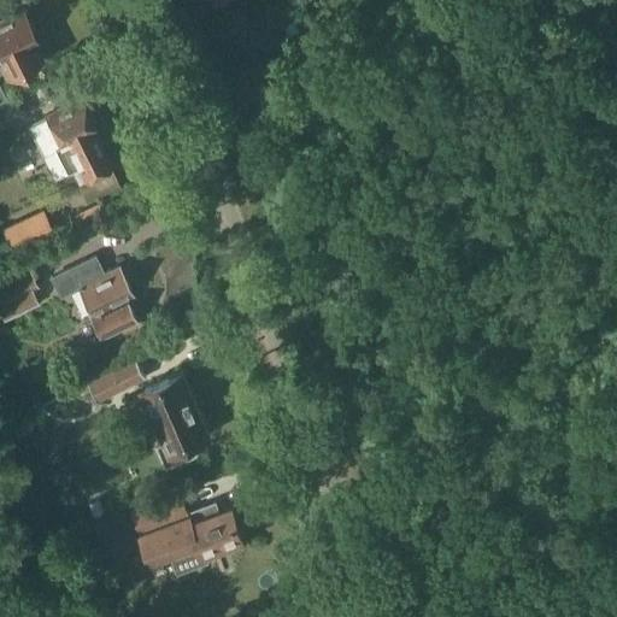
[(0,59),(1,59),(9,75),(40,60),(33,45),(37,42),(33,34),(34,30),(30,22),(27,21),(22,12),(0,22),(0,59)]
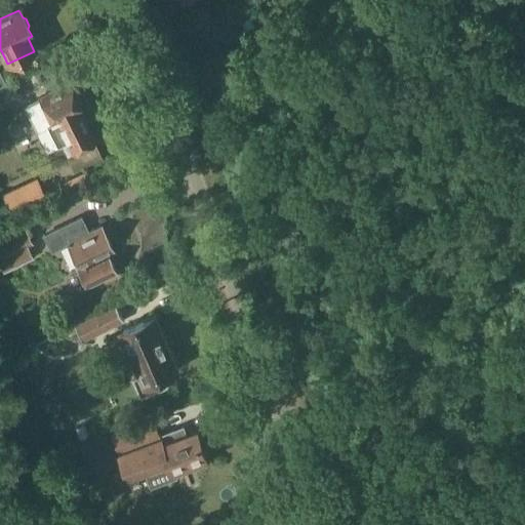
[(247,31),(256,27),(251,17),(243,22),(247,31)]
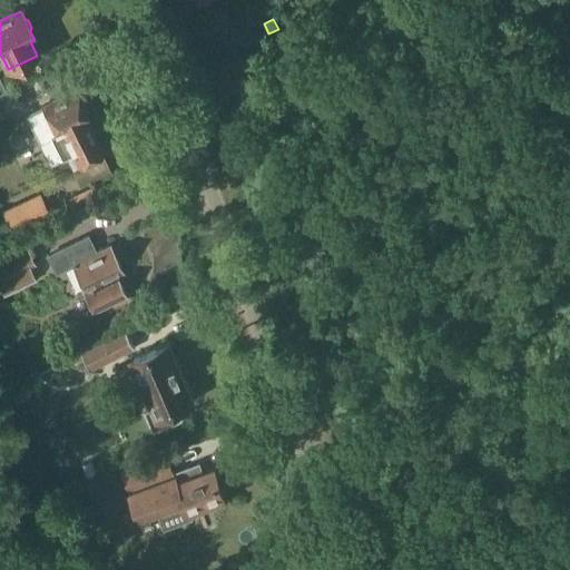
[(79,166),(101,155),(85,120),(88,118),(75,92),(26,116),(51,166),(74,155),(79,166)]
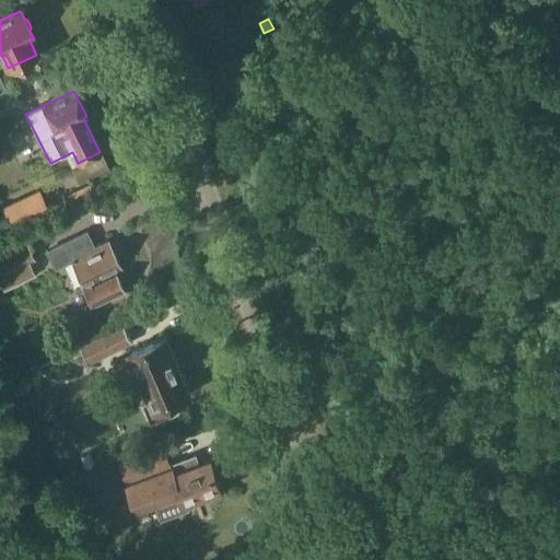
[(0,253),(20,244),(13,231),(0,237),(0,253)]
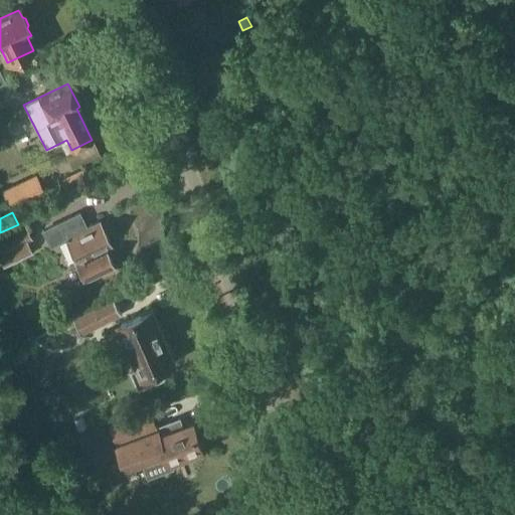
[(66,240),(76,262),(74,263),(84,282),(90,279),(92,280),(99,277),(99,275),(115,267),(106,248),(112,245),(100,221),(86,228),(78,212),(42,230),(51,248),(66,240)]
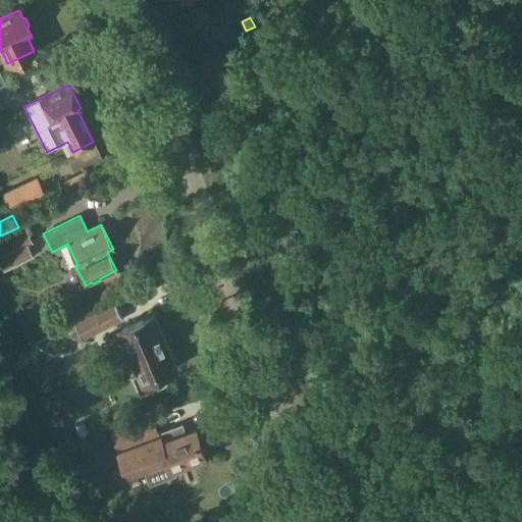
[(24,228),(0,240),(0,247),(3,253),(0,254),(0,262),(4,270),(33,257),(27,245),(32,243),(24,228)]
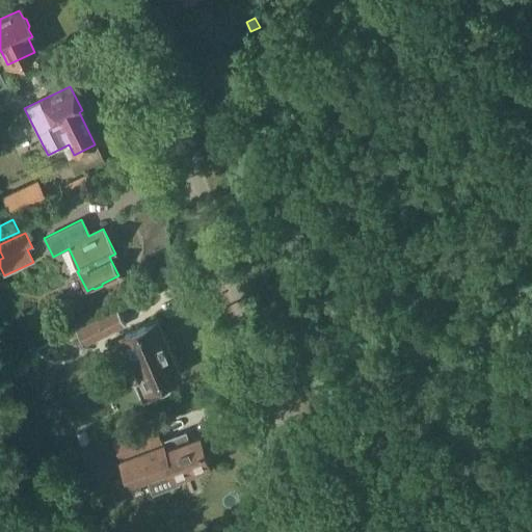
[(117,309),(76,329),(84,346),(126,326),(117,309)]
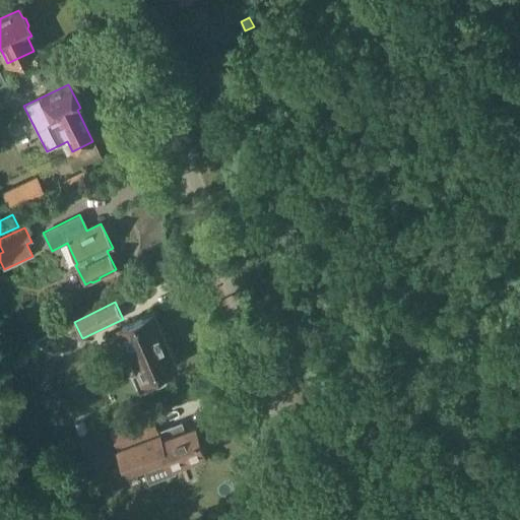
[(153,314),(122,327),(141,371),(132,375),(140,394),(168,382),(163,371),(176,365),(174,362),(177,361),(172,348),(169,349),(153,314)]
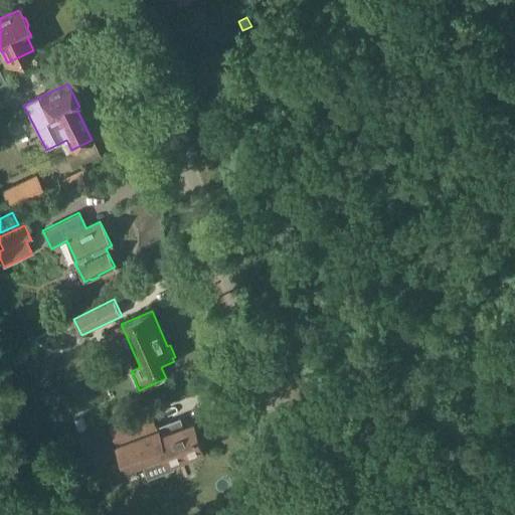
[(130,419),(112,425),(127,465),(165,451),(169,461),(189,453),(191,458),(205,453),(193,421),(183,425),(181,420),(157,430),(151,411),(132,417),(130,418),(130,419)]
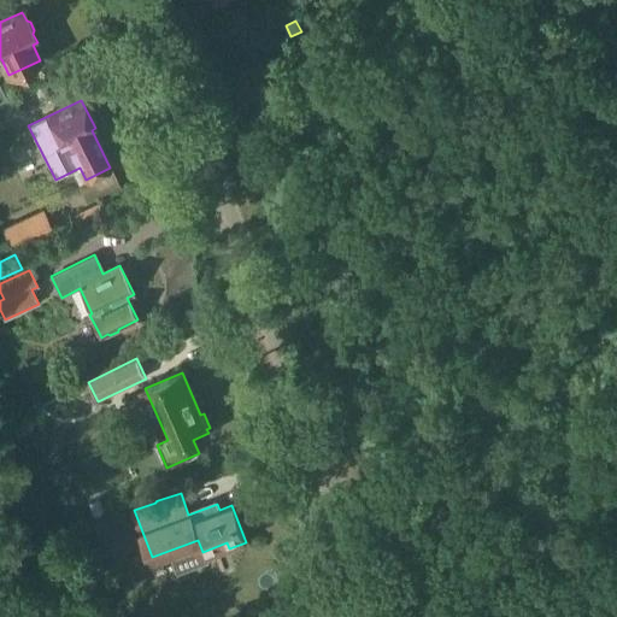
[(100,499),(88,505),(93,516),(105,511),(100,499)]
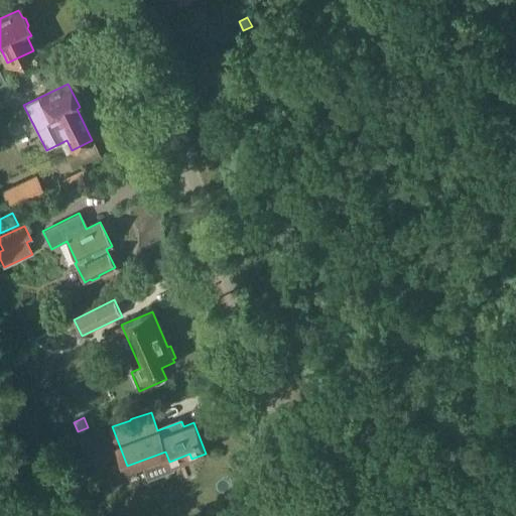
[(59,458),(81,449),(75,434),(54,442),(59,458)]
